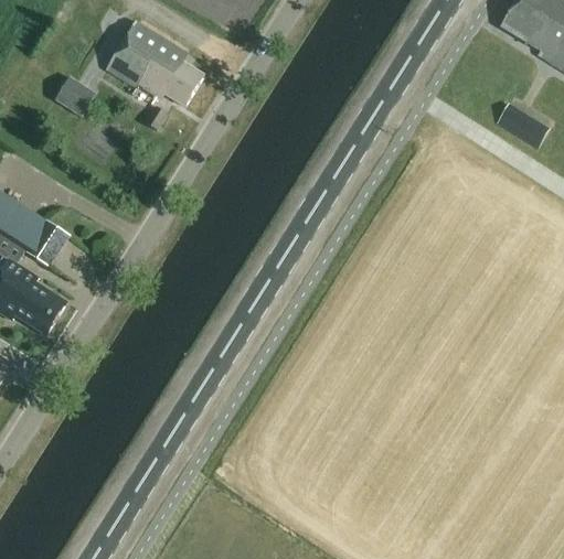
[(512,0),(497,24),(538,50),(535,54),(563,71),(563,0),(512,0)]
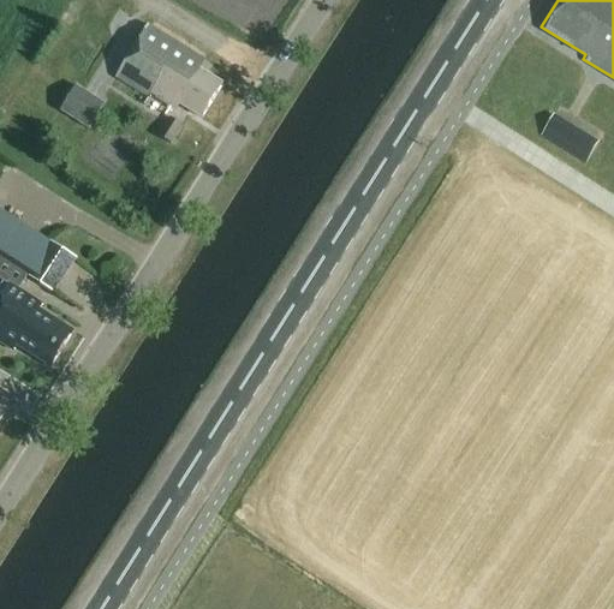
[(201,114),(221,81),(198,66),(204,57),(147,22),(114,73),(147,94),(149,90),(172,105),(176,99),(201,114)]
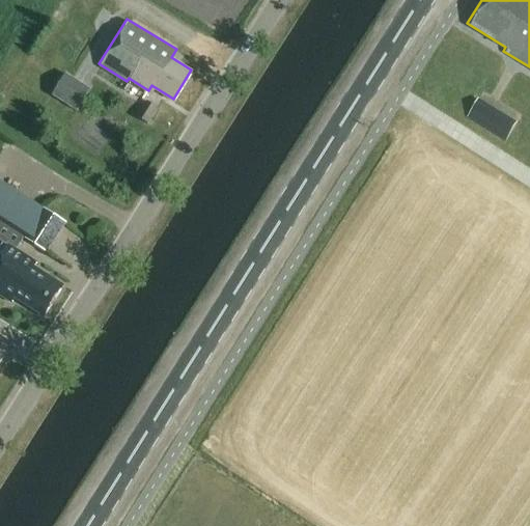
[(75,109),(89,87),(63,71),(49,91),(75,109)]
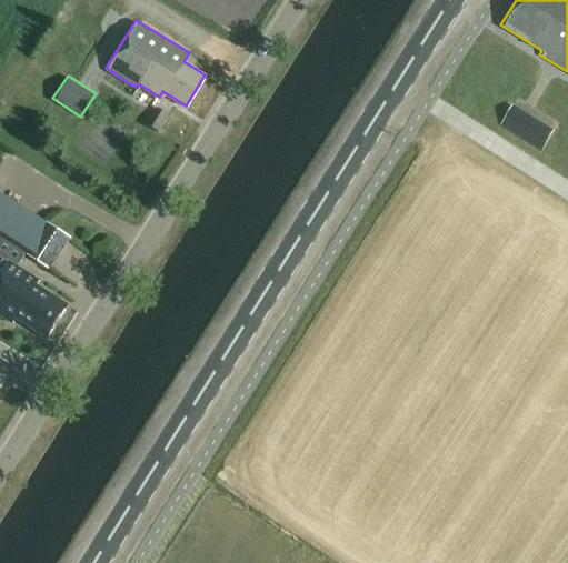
[(511,103),(499,121),(520,134),(532,116),(511,103)]
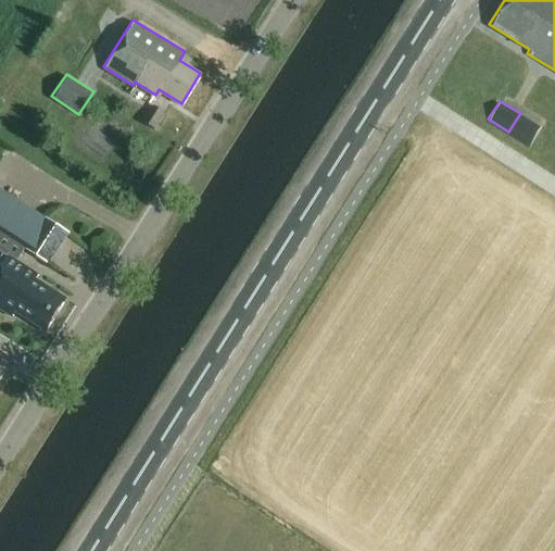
[(154,127),(164,112),(151,104),(142,119),(154,127)]
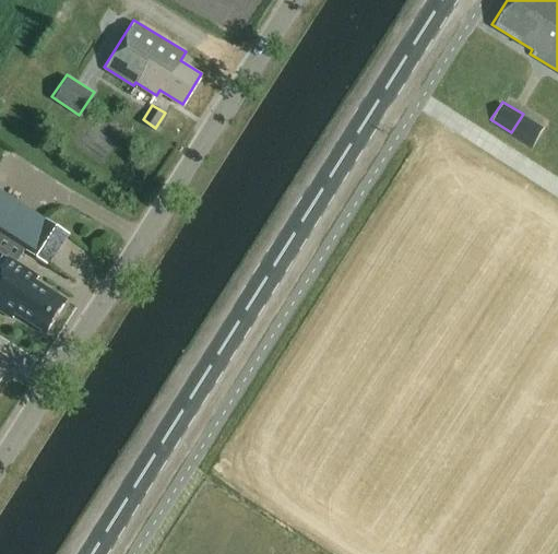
[(48,263),(68,234),(43,217),(23,247),(48,263)]
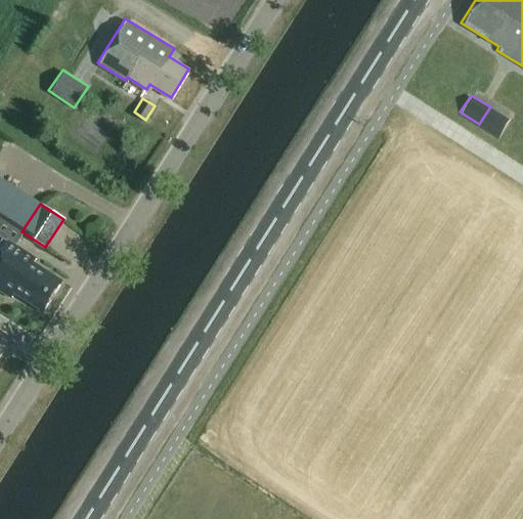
[(42,311),(62,278),(33,260),(36,256),(8,238),(0,250),(0,291),(10,297),(13,293),(42,311)]
